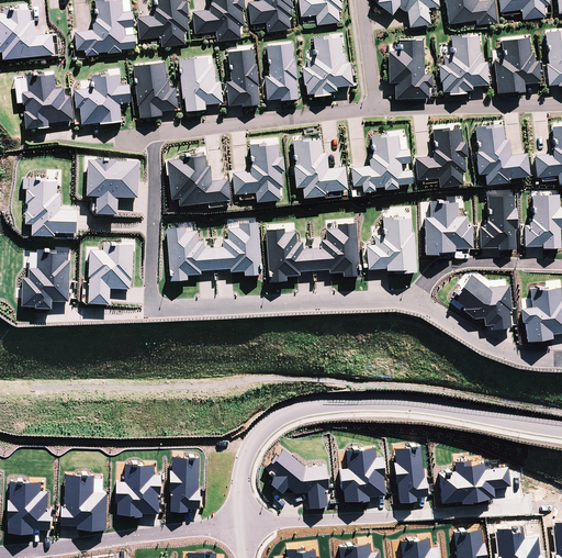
[(74,32),(74,48),(130,47),(130,33),(120,33),(120,23),(130,23),(130,11),(111,11),(110,0),(93,0),(93,15),(89,15),(89,31),(74,32)]
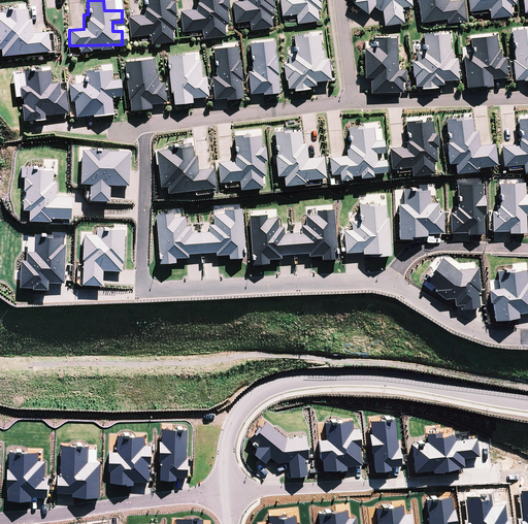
[(177,35),(173,0),(144,0),(147,19),(130,21),(132,41),(151,39),(152,47),(172,45),(171,35),(177,35)]
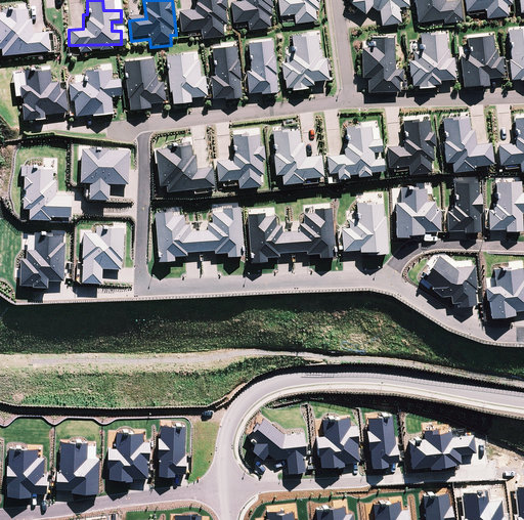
[(226,29),(223,0),(194,0),(197,13),(180,14),(182,35),(201,33),(202,41),(221,39),(220,30),(226,29)]
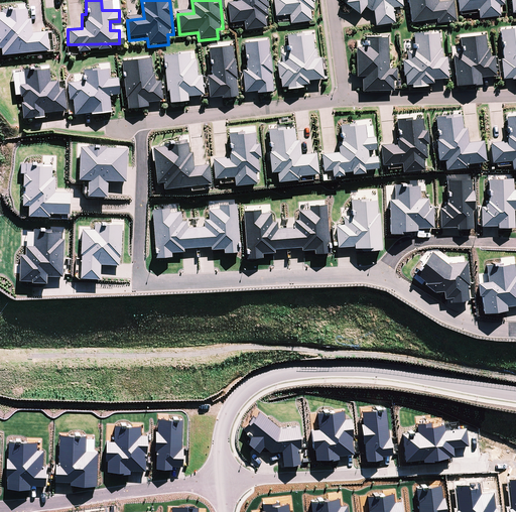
[(240,0),(242,5),(229,6),(232,25),(244,24),(246,33),(266,30),(264,20),(269,19),(266,5),(269,5),(268,0),(240,0)]
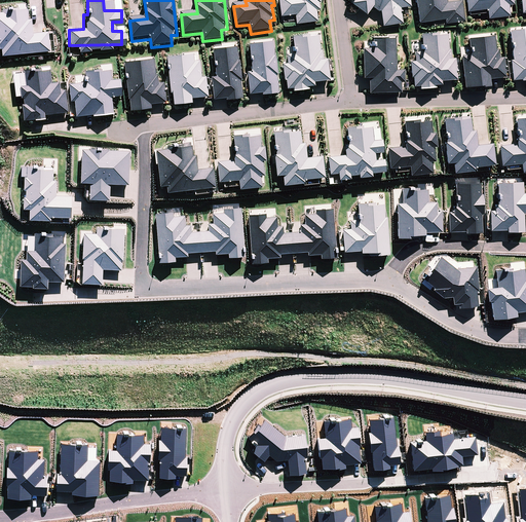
[(282,0),(279,0),(283,20),(296,17),(297,28),(317,25),(316,14),(321,13),(317,0),(282,0)]
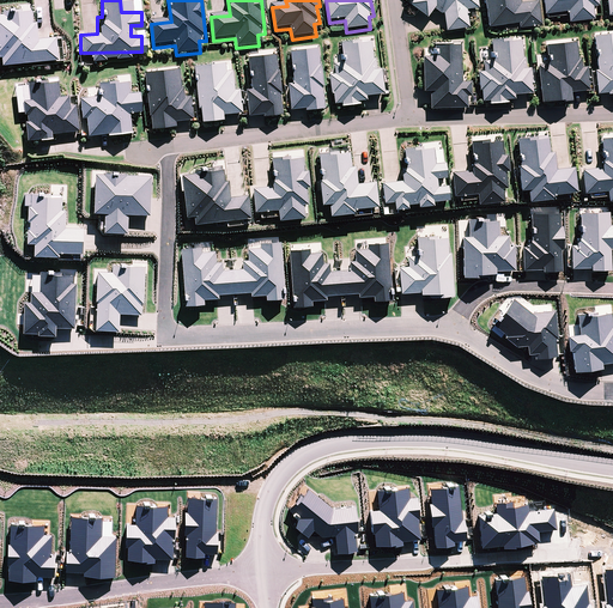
[(475,0),(414,0),(410,7),(425,19),(432,11),(439,17),(443,17),(445,35),(467,32),(465,13),(477,12),(475,0)]
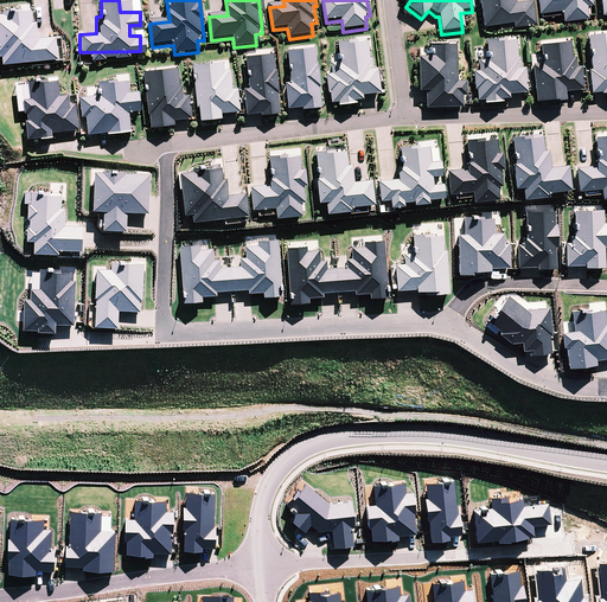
[(515,31),(536,29),(532,5),(515,7),(513,0),(477,0),(478,2),(480,1),(484,30),(513,26),(515,31)]
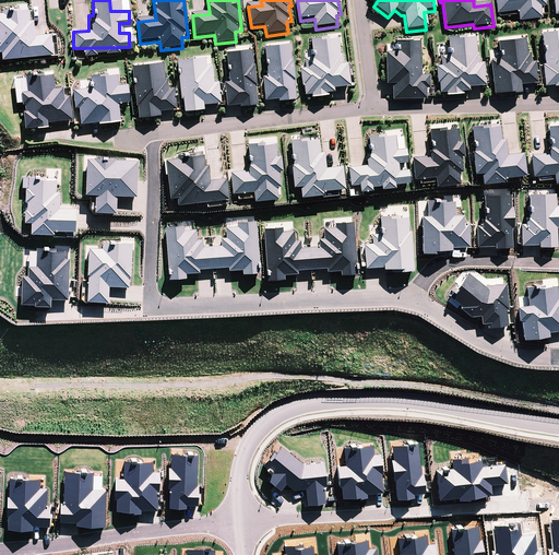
[(496,0),(499,16),(519,14),(520,23),(542,21),(540,10),(546,10),(544,0),(496,0)]
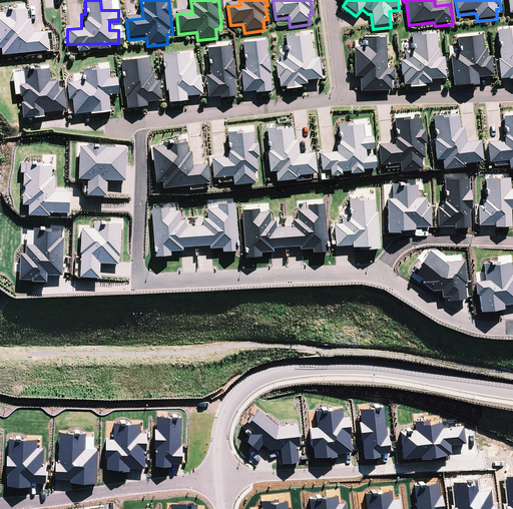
[(0,48),(46,46),(45,29),(28,29),(26,2),(2,4),(2,8),(0,7),(0,48)]
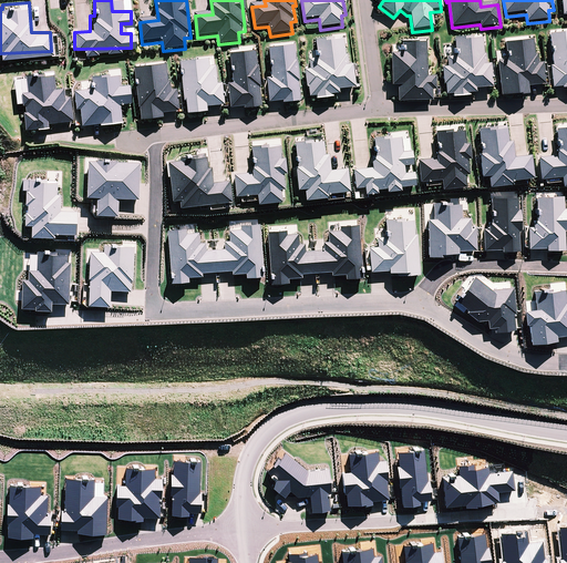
[(566,90),(566,36),(549,38),(554,69),(550,70),(554,90),(563,89),(563,91),(566,90)]
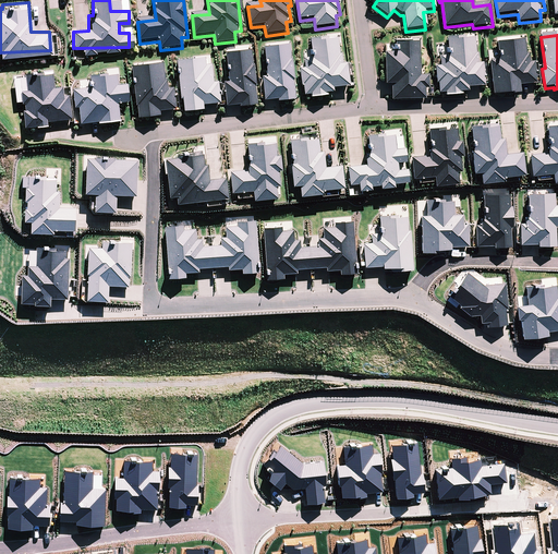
[(468,89),(484,88),(482,67),(477,67),(475,41),(464,43),(464,39),(448,40),(450,60),(441,60),(443,70),(436,70),(437,85),(439,85),(439,92),(446,92),(446,97),(461,96),(461,94),(468,94),(468,89)]
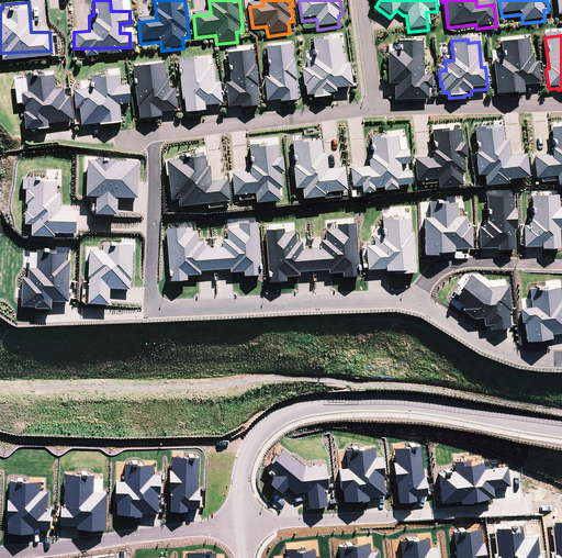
[(345,68),(341,42),(312,45),(314,63),(308,63),(310,70),(304,71),(308,100),(335,97),(335,91),(352,89),(350,68),(345,68)]
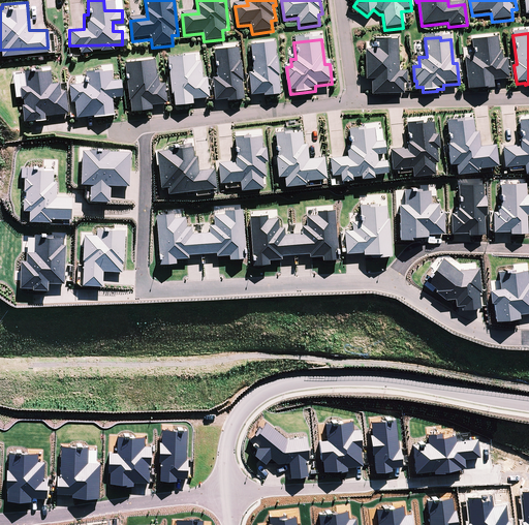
[(496,40),(472,42),(474,60),(465,61),(468,92),(493,89),(492,83),(507,81),(505,63),(502,63),(501,55),(498,55),(496,40)]
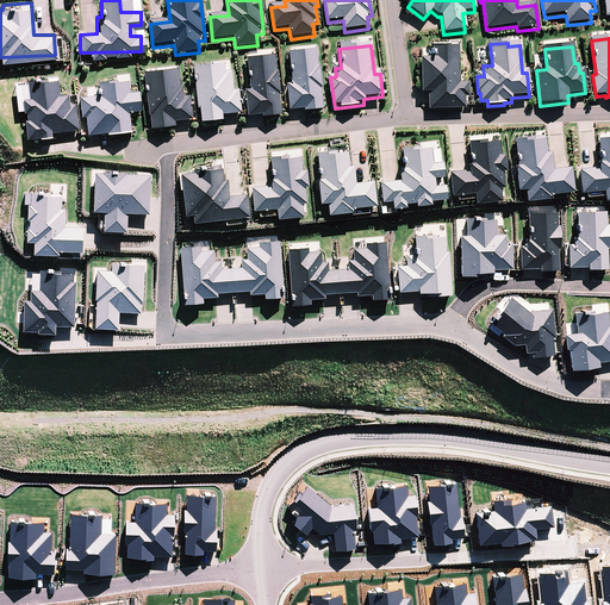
[(460,85),(459,48),(431,49),(431,61),(422,61),(423,97),(428,97),(428,112),(464,111),(464,99),(468,99),(468,85),(460,85)]
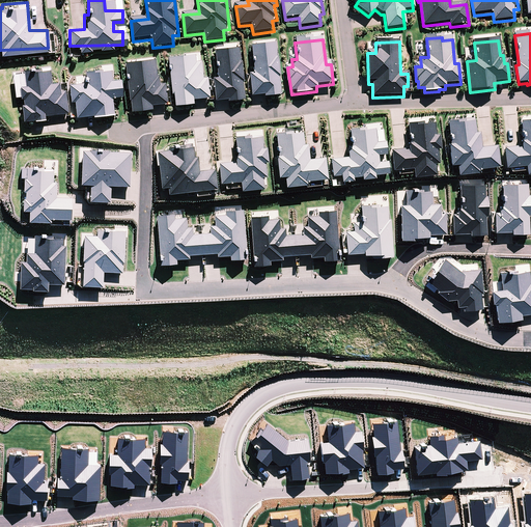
[(282,100),(277,46),(253,49),(256,73),(252,74),(254,102),(282,100)]
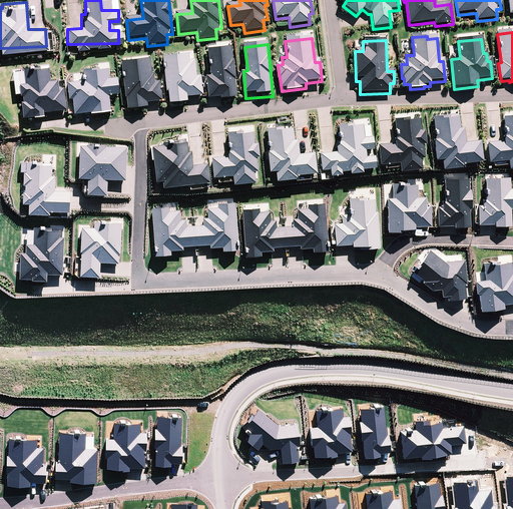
[(236,99),(229,48),(207,51),(211,79),(205,79),(208,100),(219,99),(220,102),(236,99)]
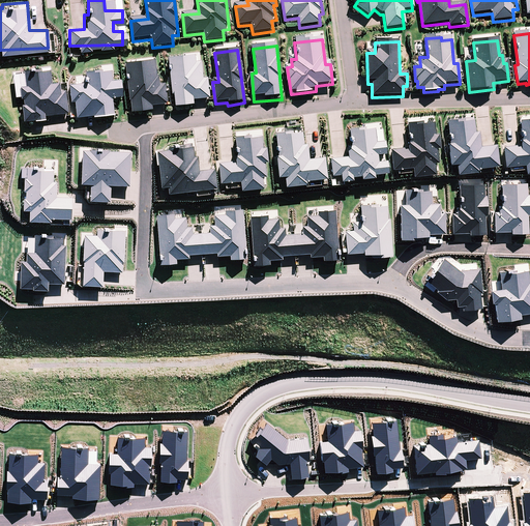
[(183,62),(171,63),(176,108),(188,107),(187,99),(203,97),(200,67),(184,69),(183,62)]
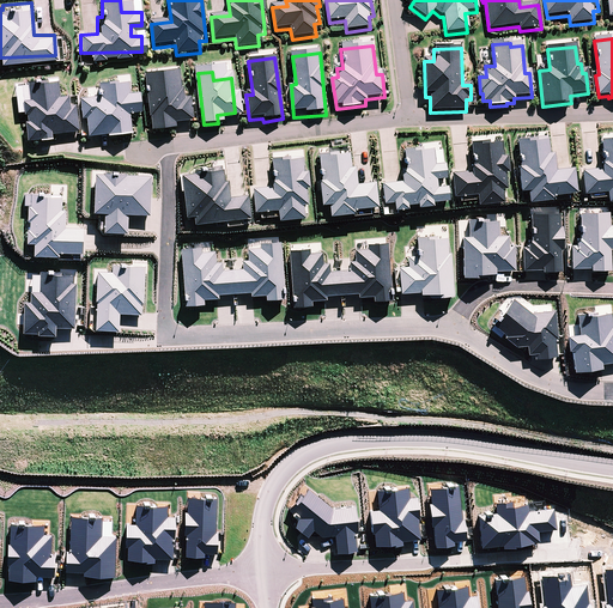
[(180,73),(145,77),(151,133),(175,131),(174,125),(193,122),(190,101),(183,102),(180,73)]
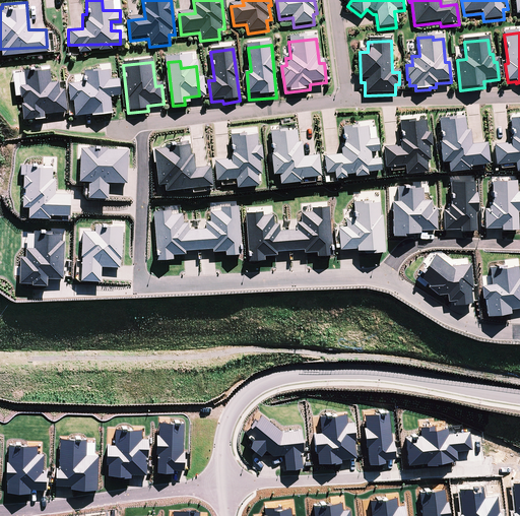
[(46,64),(22,63),(22,81),(16,81),(15,116),(42,116),(42,113),(61,114),(62,85),(54,84),(54,76),(46,76),(46,64)]
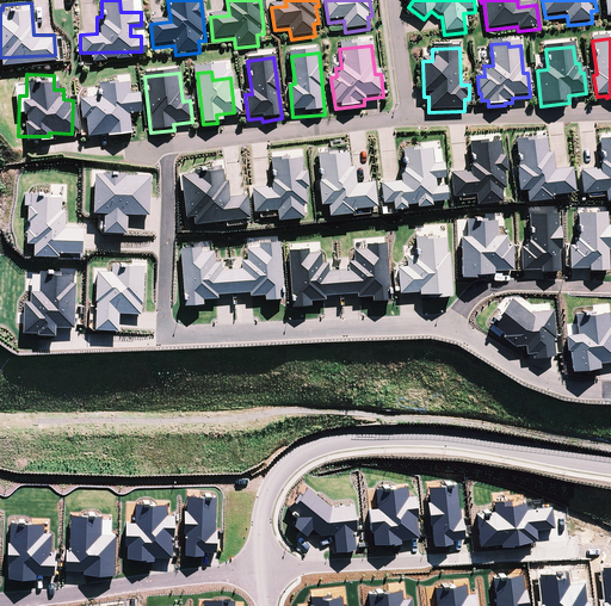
[(84,116),(85,130),(128,129),(127,111),(135,111),(134,92),(127,92),(125,76),(99,78),(99,94),(79,94),(80,116),(84,116)]
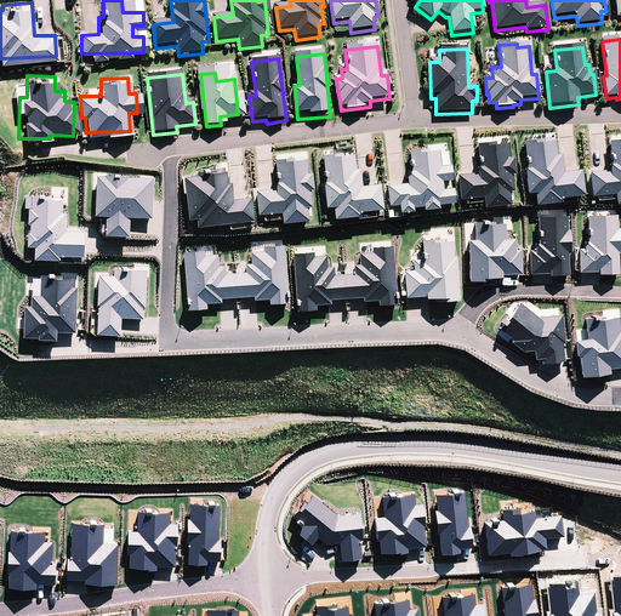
[(620,138),(611,138),(611,170),(593,170),(593,195),(616,195),(616,203),(620,203),(620,138)]
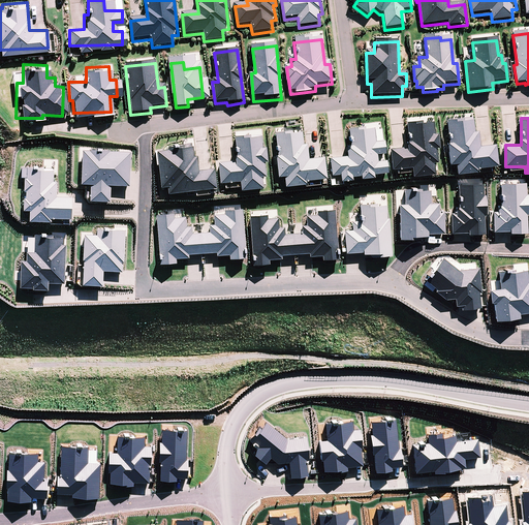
[(435,131),(435,120),(410,121),(410,148),(395,148),(396,168),(415,168),(415,176),(436,175),(435,161),(437,161),(436,131),(435,131)]
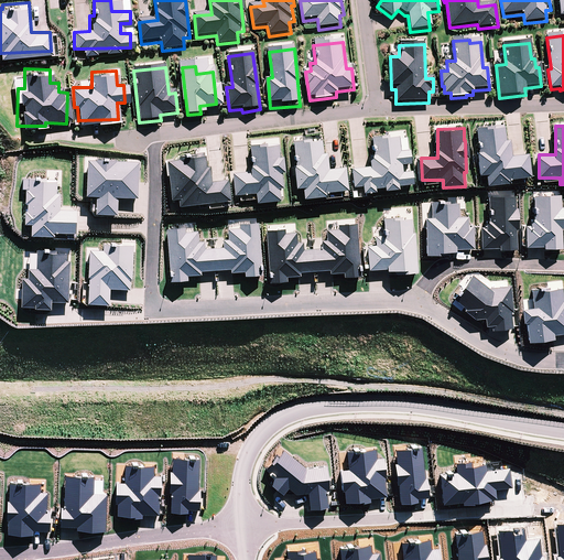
[(508,128),(479,129),(479,175),(487,175),(487,187),(511,186),(510,178),(525,178),(525,155),(509,155),(508,128)]
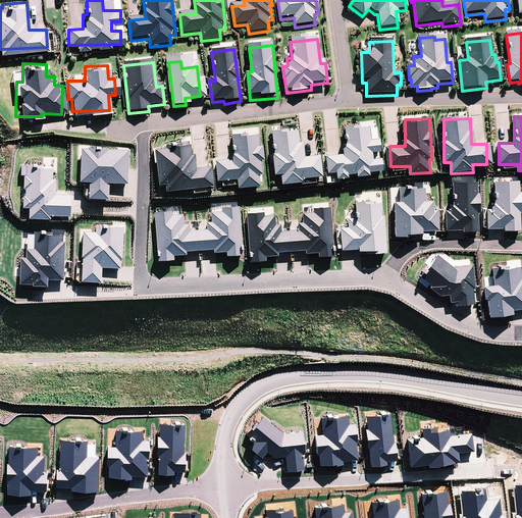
[(372,139),(371,126),(346,127),(347,158),(329,159),(330,177),(349,176),(348,173),(355,172),(355,176),(368,176),(368,171),(378,171),(378,160),(373,160),(373,153),(378,153),(377,139),(372,139)]
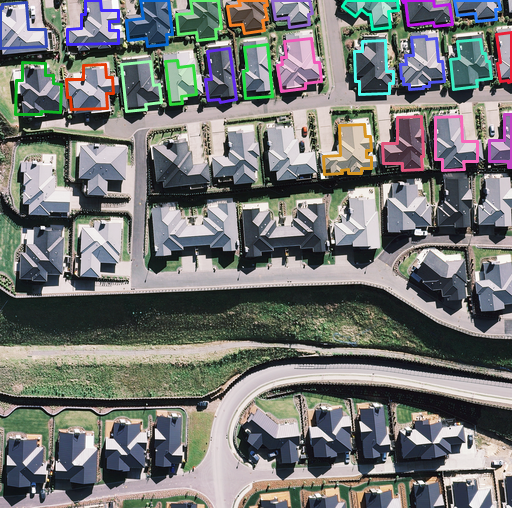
[(291,128),(267,128),(268,170),(277,170),(277,178),(294,177),(294,174),(314,173),(314,156),(298,156),(298,144),(291,144),(291,128)]
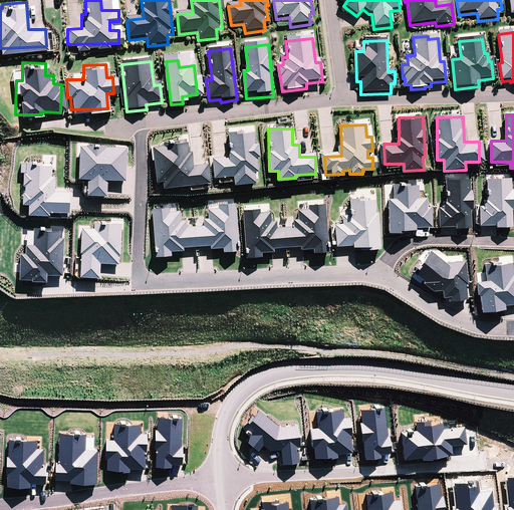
[(255,141),(255,130),(231,130),(232,156),(217,157),(218,177),(237,177),(237,183),(257,183),(256,170),(258,170),(257,141),(255,141)]
